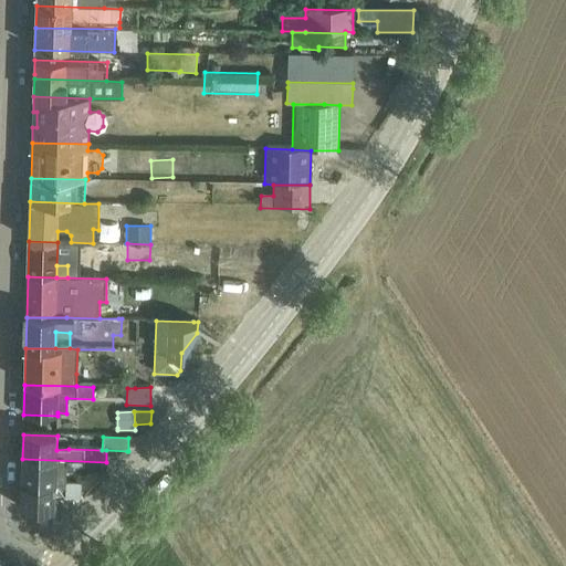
[(21,484),(65,485),(65,473),(106,474),(106,462),(22,459),(21,484)]
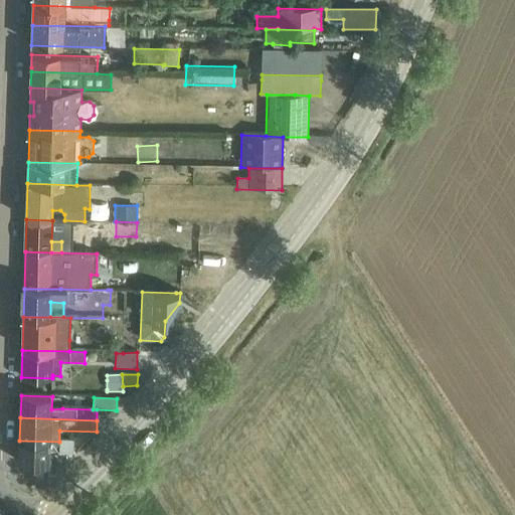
[(59,442),(19,441),(19,464),(35,464),(36,467),(45,468),(47,465),(49,465),(49,452),(73,453),(73,442),(59,442)]
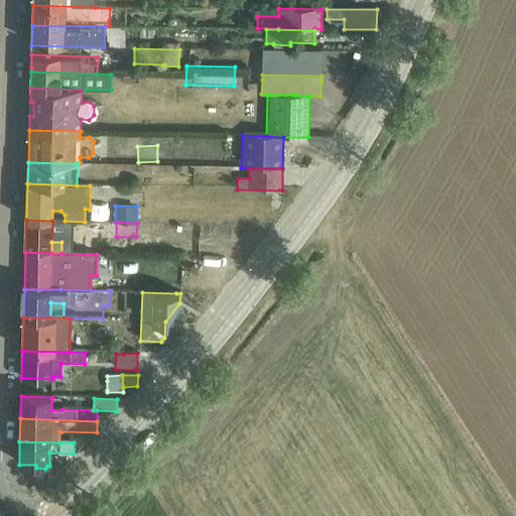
[(49,453),(49,466),(66,467),(74,454),(49,453)]
